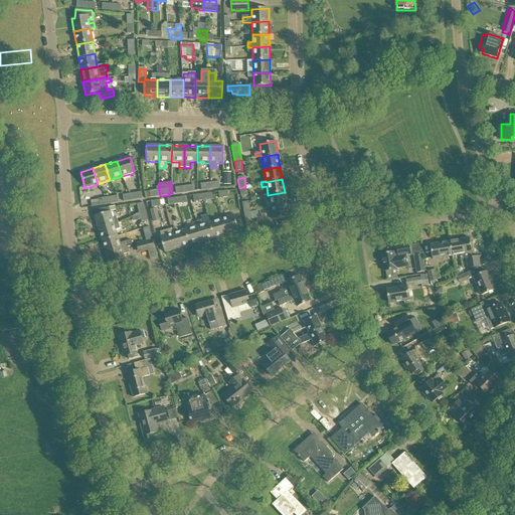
[(247,195),(245,186),(239,188),(240,196),(247,195)]
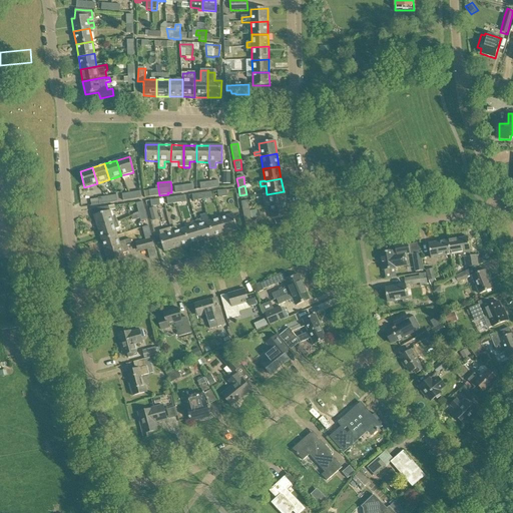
[(140,190),(131,192),(132,199),(141,197),(140,190)]
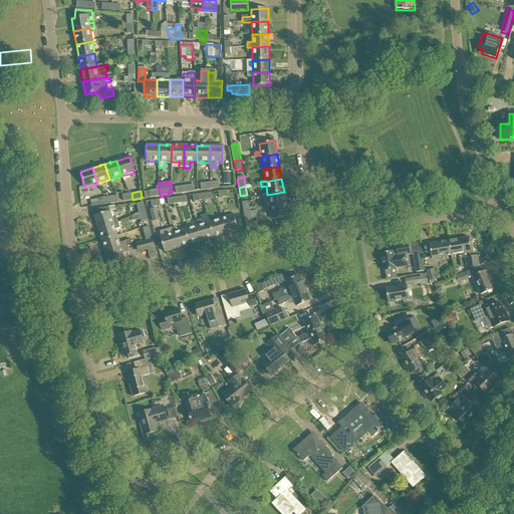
[(286,204),(284,192),(267,195),(269,207),(286,204)]
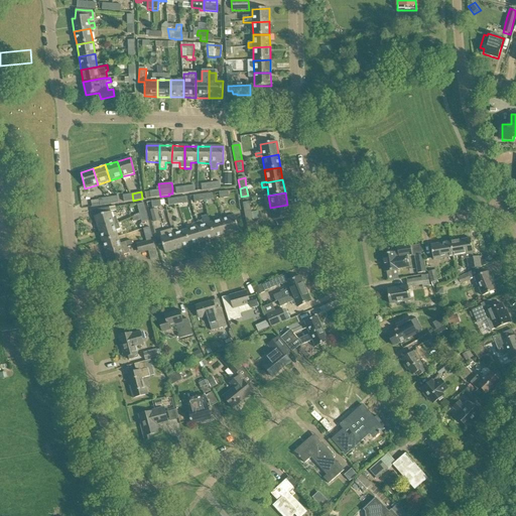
[(124,202),(133,201),(132,194),(122,196),(124,202)]
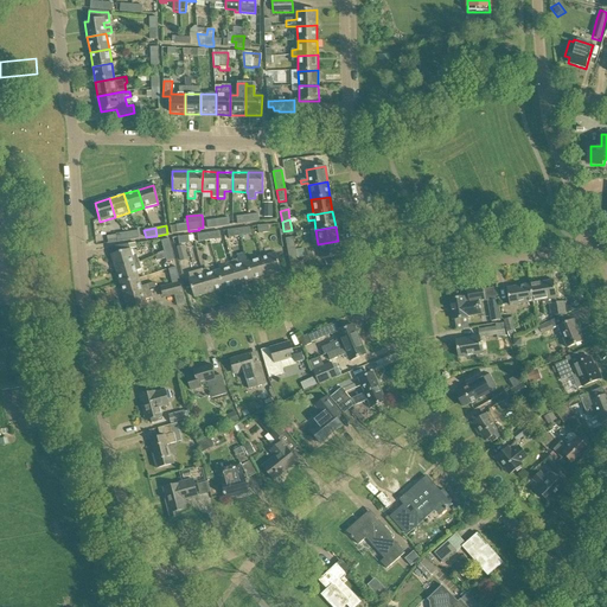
[(138,230),(127,232),(128,240),(139,238),(138,230)]
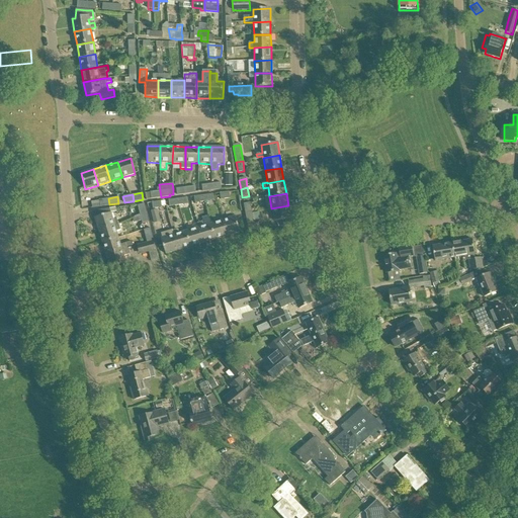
[(100,206),(109,204),(108,198),(99,199),(100,206)]
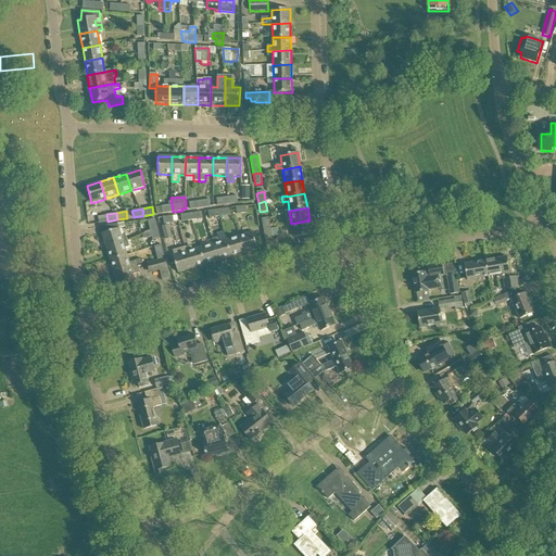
[(148,220),(151,229),(158,228),(155,218),(148,220)]
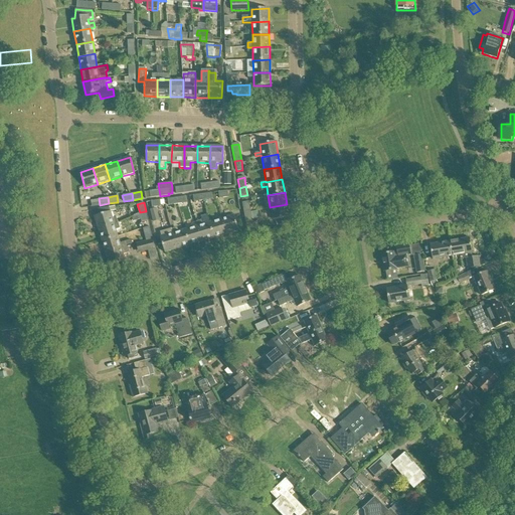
[(243,213),(250,211),(248,202),(242,203),(243,213)]
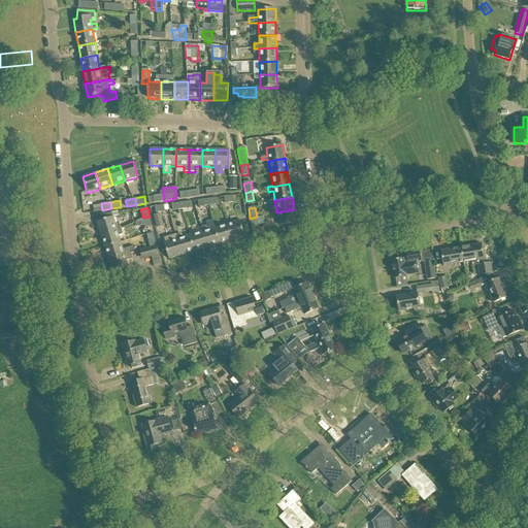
[(296,223),(294,209),(276,212),(279,226),(296,223)]
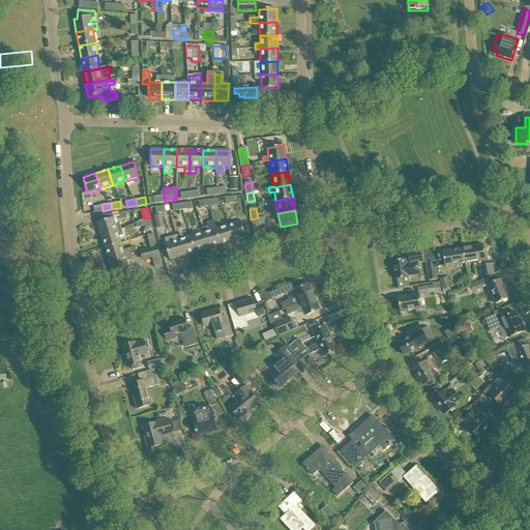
[(158,228),(165,226),(160,214),(154,215),(158,228)]
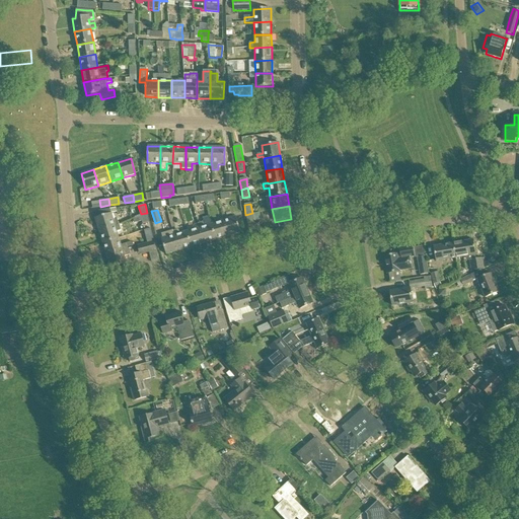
[(147,213),(141,214),(143,223),(150,221),(147,213)]
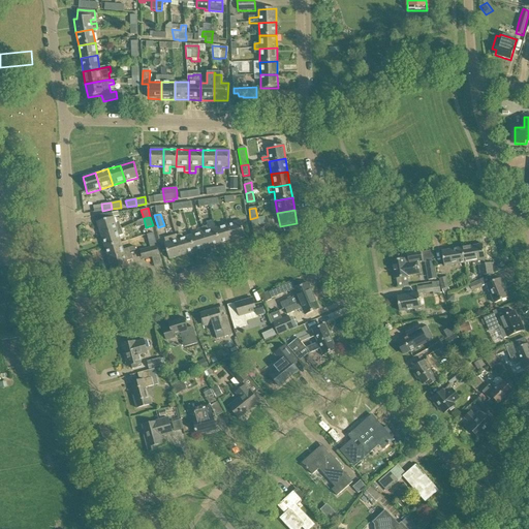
[(257,217),(250,219),(252,228),(258,226),(257,217)]
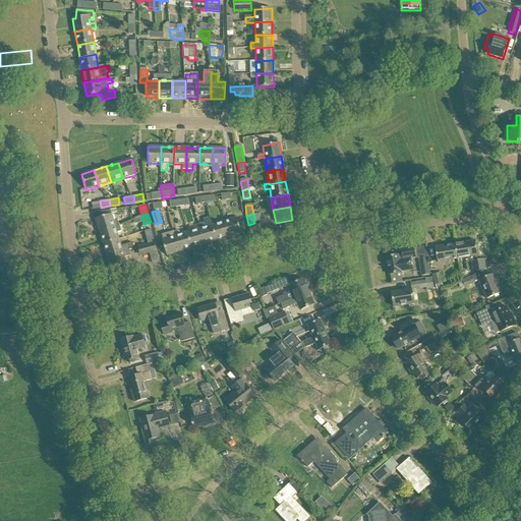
[(115,227),(114,227),(119,225),(117,220),(113,221),(111,215),(95,220),(99,232),(115,227)]
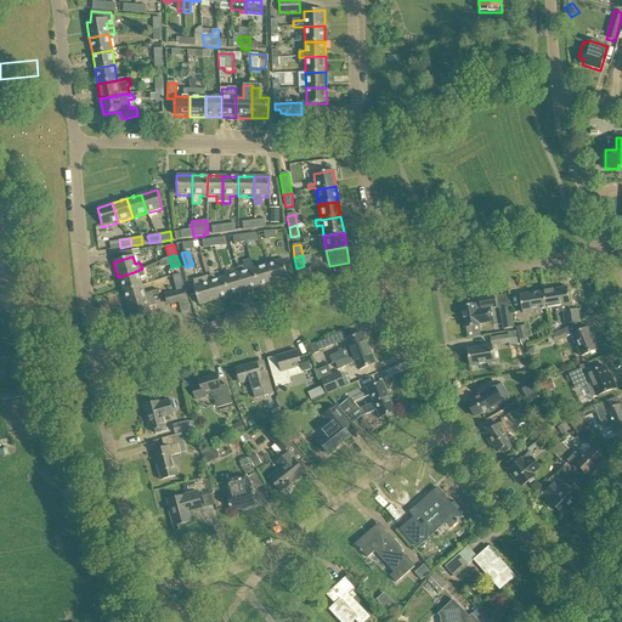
[(282,260),(267,264),(272,283),(288,280),(282,260)]
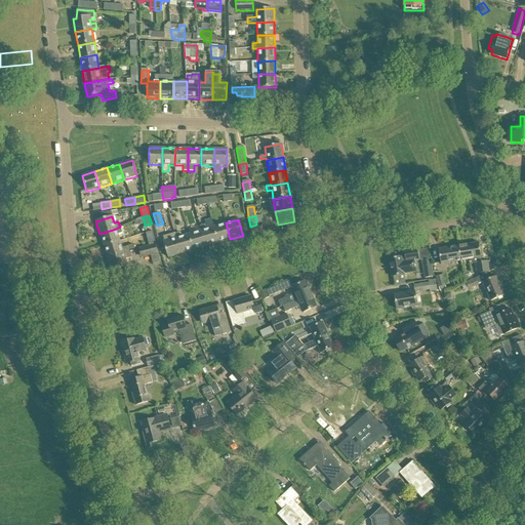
[(217,243),(230,239),(226,223),(212,227),(217,243)]
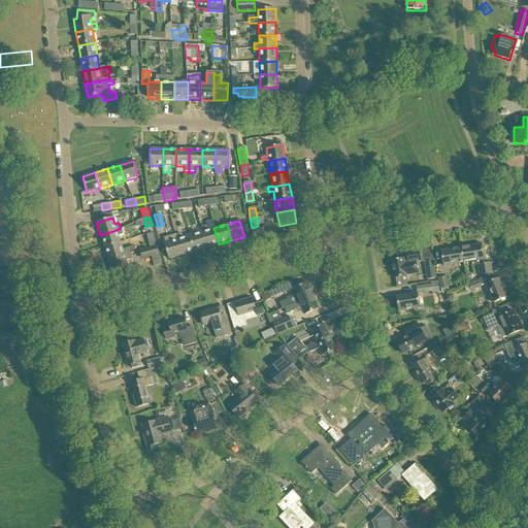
[(213,228),(208,230),(207,226),(201,227),(202,231),(201,232),(206,248),(219,244),(213,228)]
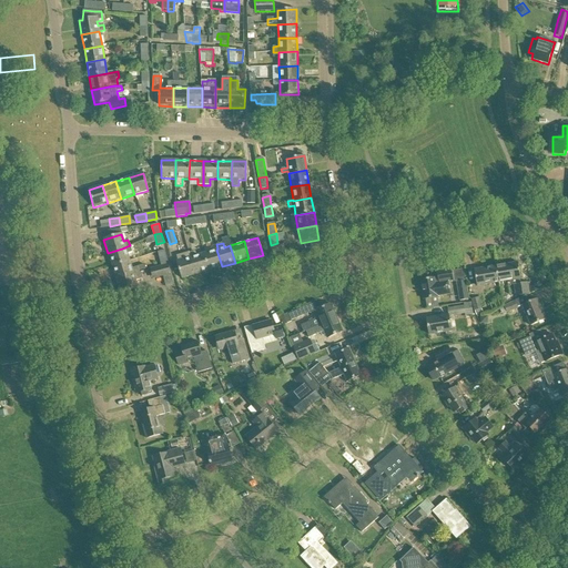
[(129,261),(125,247),(108,253),(112,266),(129,261)]
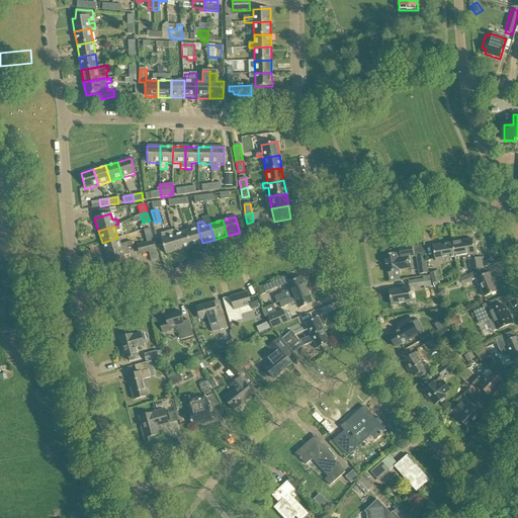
[(197,228),(185,231),(190,247),(202,243),(197,228)]
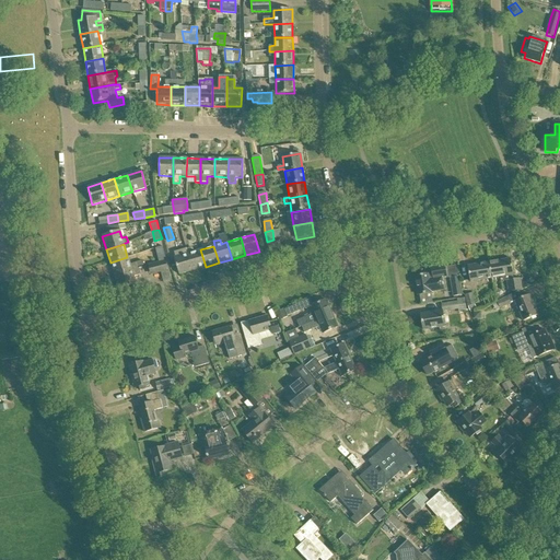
[(155,249),(160,264),(166,261),(163,247),(155,249)]
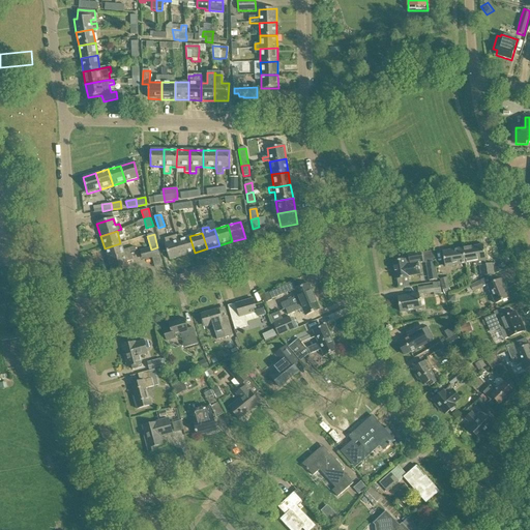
[(165,238),(166,243),(164,244),(169,260),(181,257),(177,240),(178,240),(177,235),(165,238)]
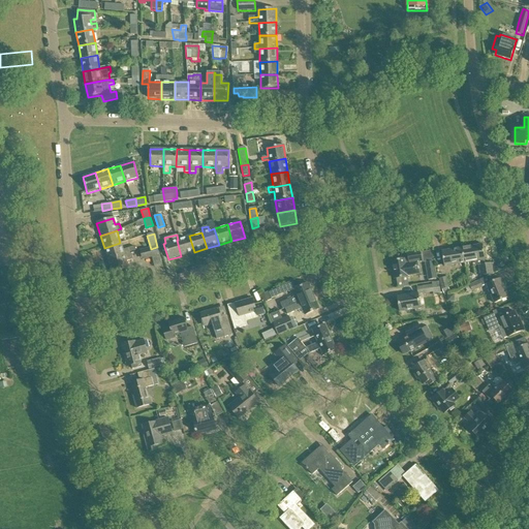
[(189,236),(178,240),(177,240),(181,256),(194,252),(189,236)]
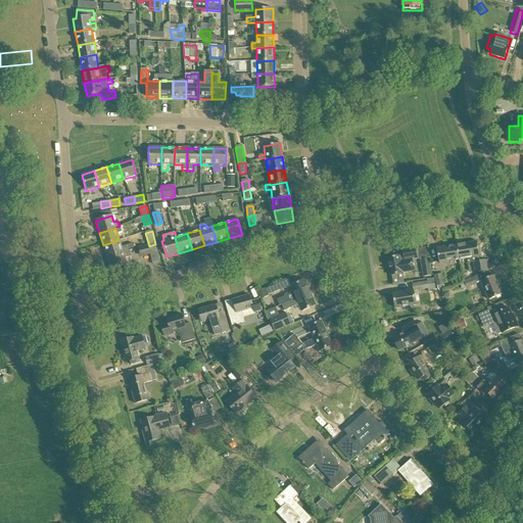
[(128,251),(127,246),(121,247),(119,240),(103,245),(106,257),(128,251)]
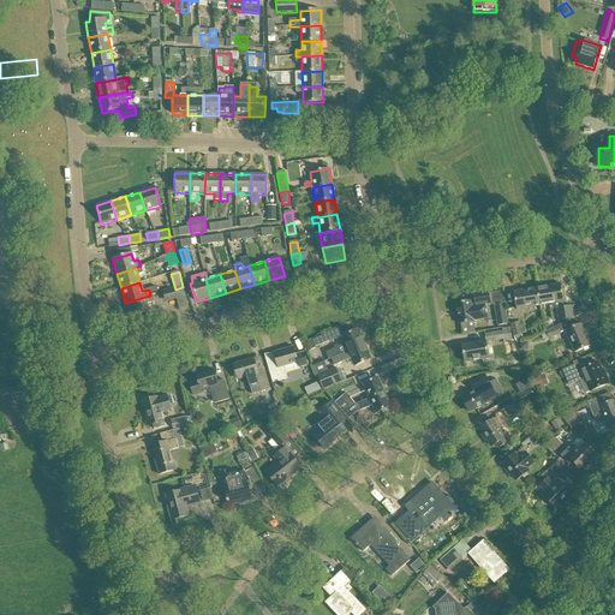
[(539,306),(551,304),(553,309),(556,309),(559,322),(573,318),(571,306),(565,308),(563,302),(560,285),(537,288),(539,306)]
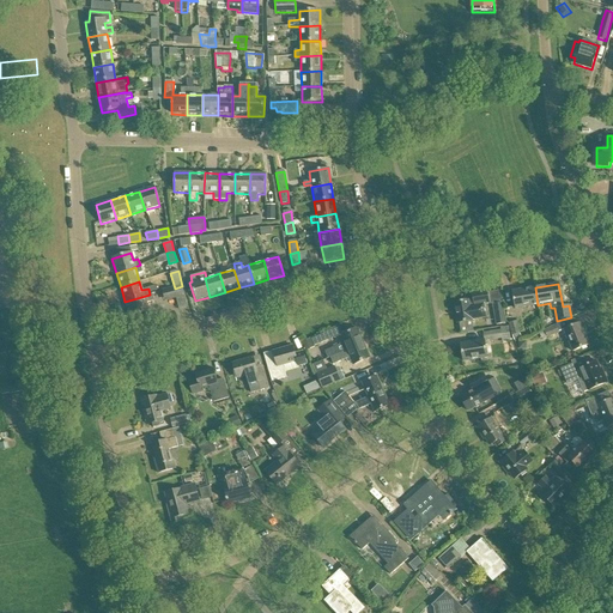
[(186,297),(182,286),(175,289),(163,291),(165,302),(186,297)]
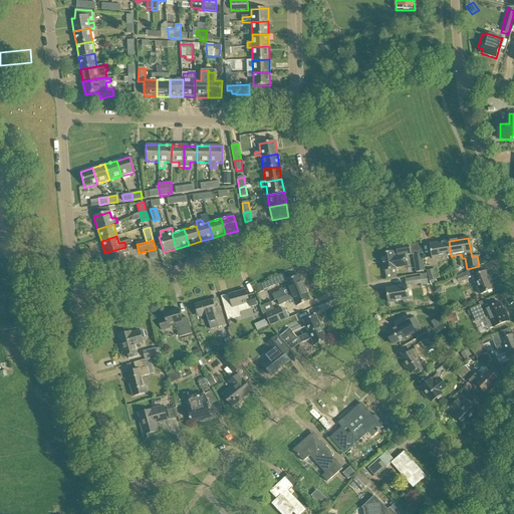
[(431,259),(451,256),(449,241),(429,244),(431,259)]
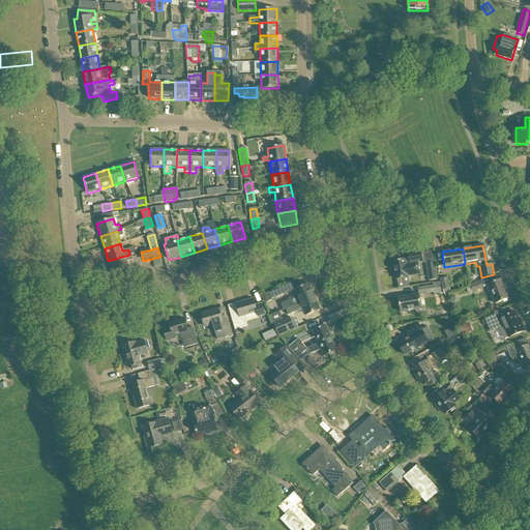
[(408,276),(420,274),(418,263),(423,262),(421,251),(408,254),(409,260),(405,261),(405,260),(392,262),(394,280),(408,277),(408,276)]
